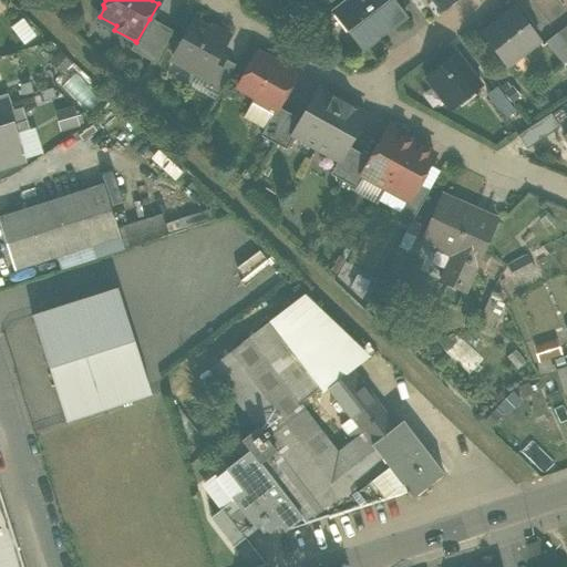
[(361,50),(362,52),(406,18),(392,0),(348,0),(332,13),(333,14),(339,10),(367,47),(361,50)]
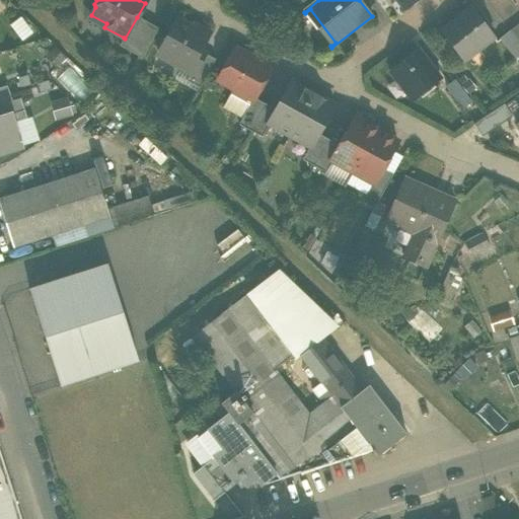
[(396,0),(405,9),(416,0),(396,0)]
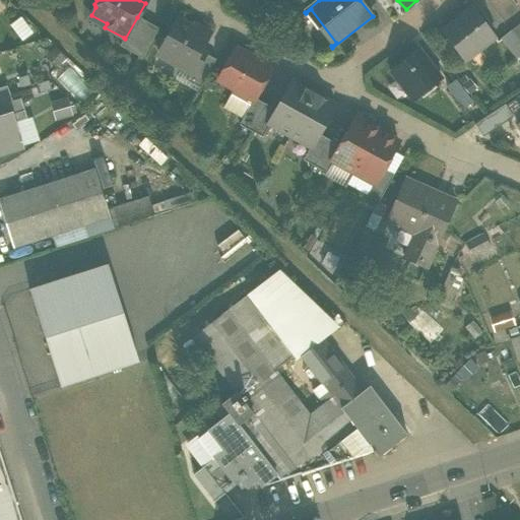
[(440,33),(462,61),(494,37),(470,8),(440,33)]
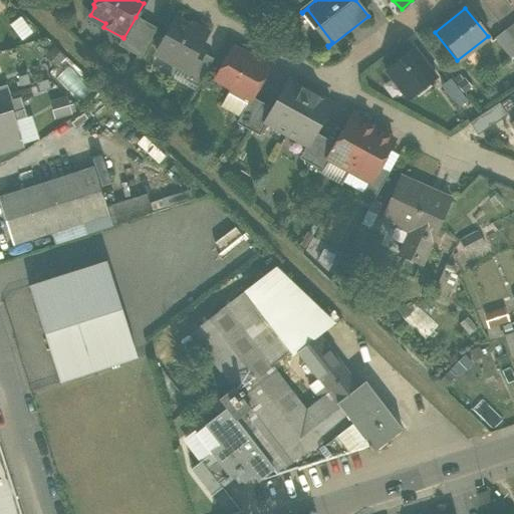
[(302,13),(327,45),(332,42),(307,9),(302,13)]
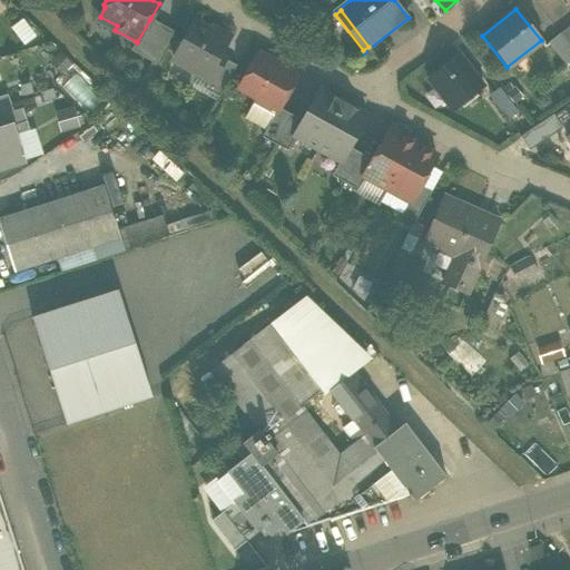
[(12,26),(23,43),(37,36),(26,18),(12,26)]
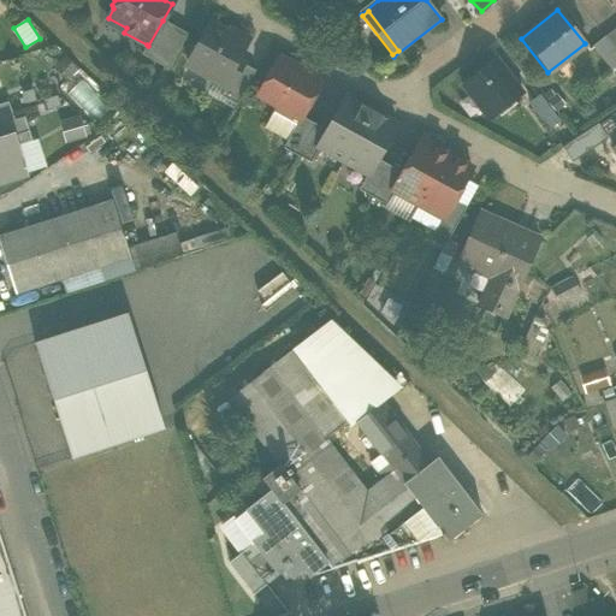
[(141,55),(169,70),(188,34),(163,21),(148,46),(147,45),(141,55)]
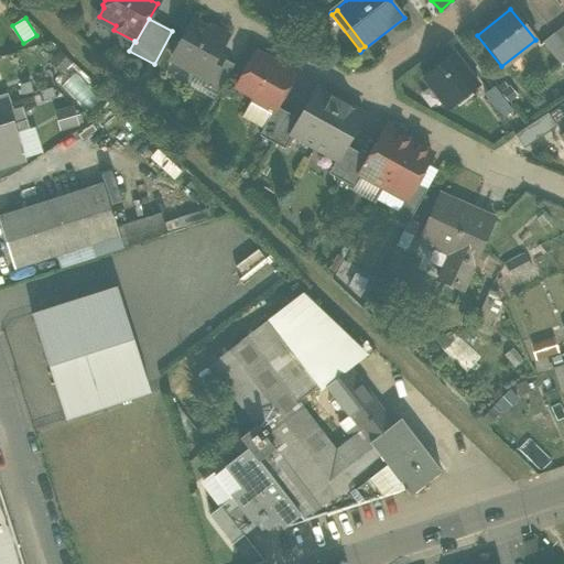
[(207,79),(210,80),(223,58),(216,55),(227,36),(210,28),(208,32),(192,22),(172,60),(195,73),(207,79)]
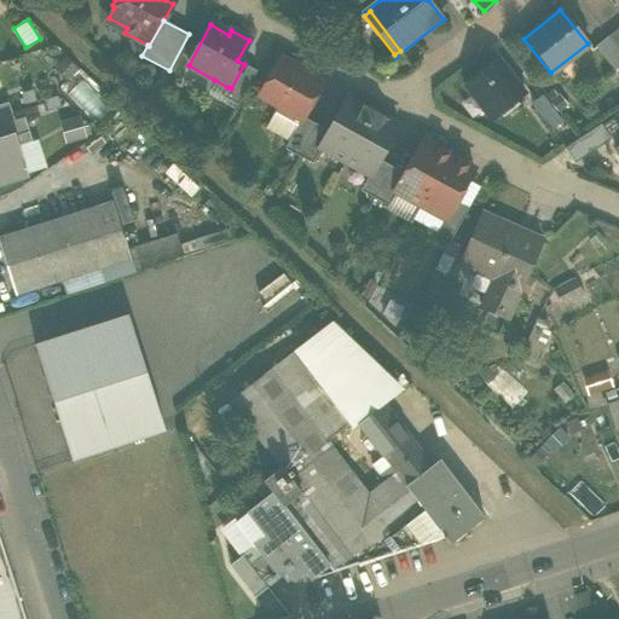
[(618,28),(607,38),(618,52),(618,28)]
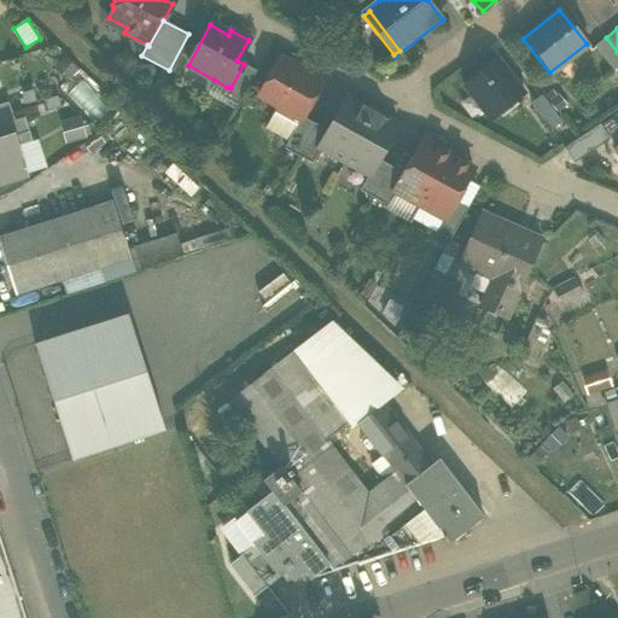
[(610,70),(617,63),(617,52),(606,38),(593,48),(610,70)]
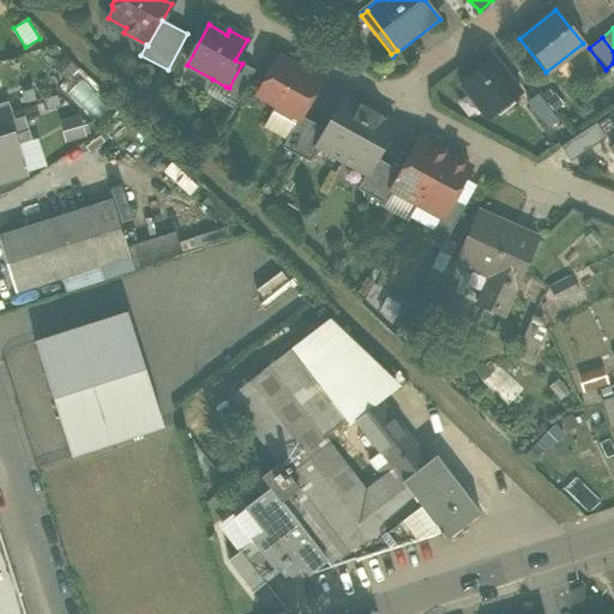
[(275,107),(293,116),(302,97),(309,101),(317,86),(306,80),(308,76),(277,59),(259,92),(278,103),(275,107)]
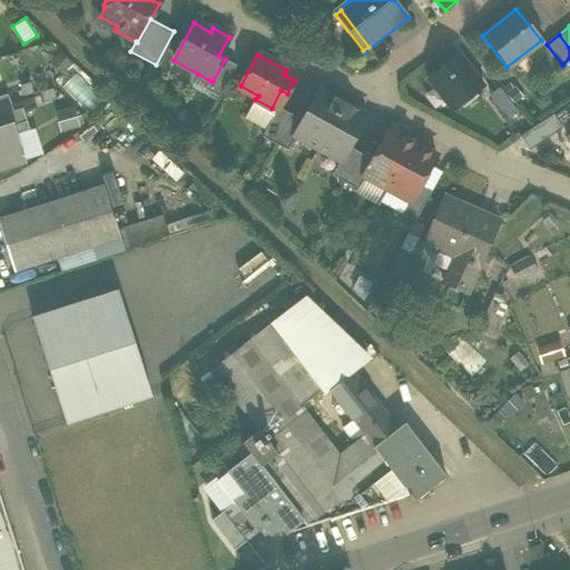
[(428,78),(452,110),(484,87),(460,55),(428,78)]
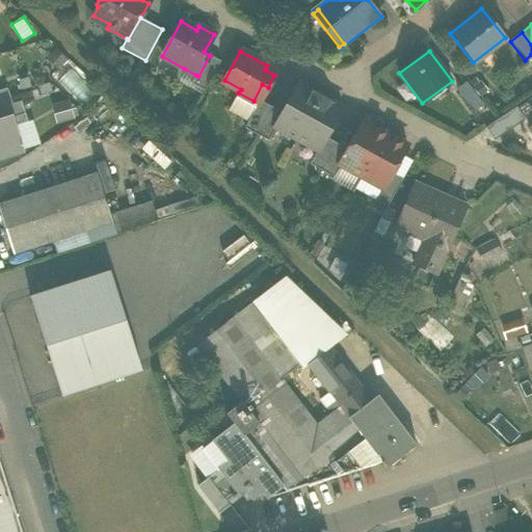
[(191,83),(205,90),(220,61),(210,55),(198,76),(195,75),(191,83)]
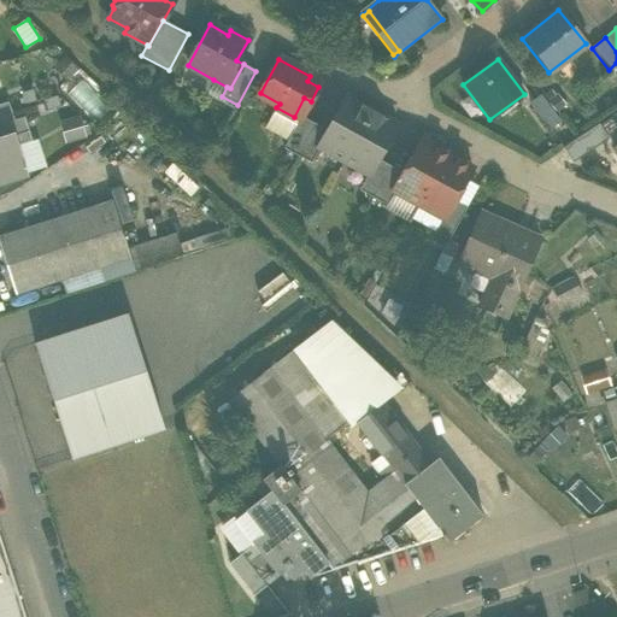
[(227,87),(213,80),(207,90),(209,95),(218,101),(222,97),(227,87)]
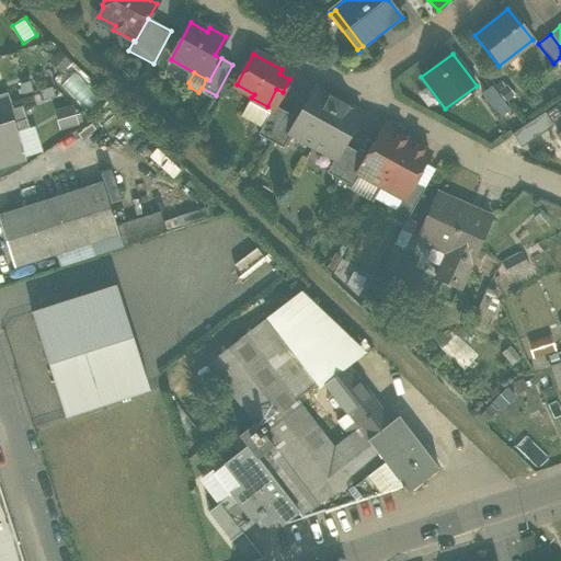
[(481,94),(499,117),(510,110),(491,87),(481,94)]
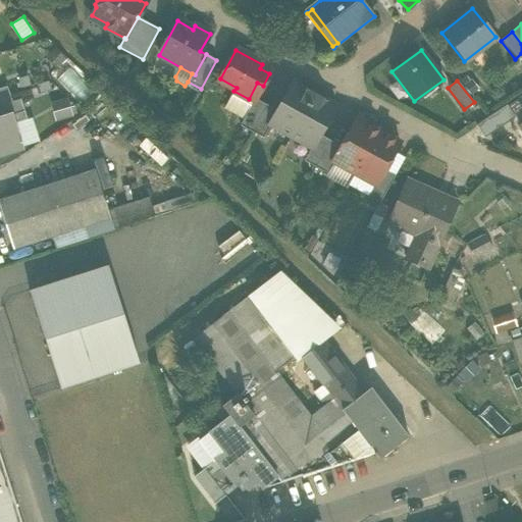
[(270,125),(291,137),(314,94),(293,83),(276,111),(269,124),(270,125)]
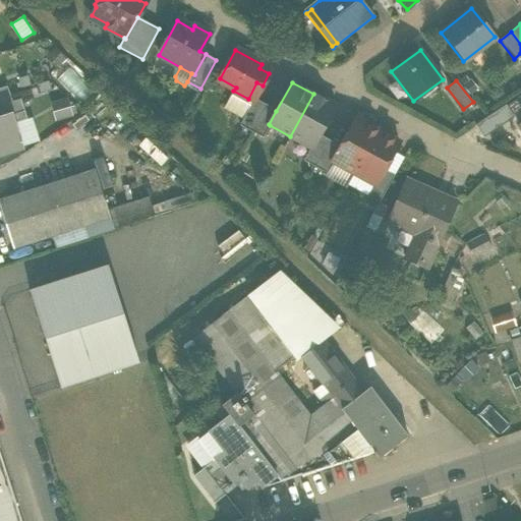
[(0,92),(0,105),(11,102),(7,90),(0,92)]
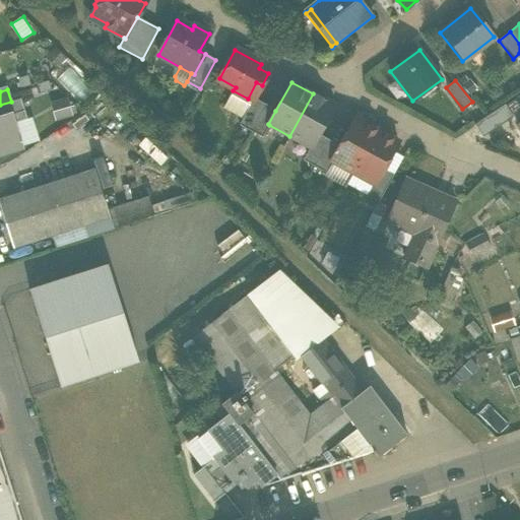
[(248,99),(233,90),(223,109),(242,119),(252,102),(248,99)]
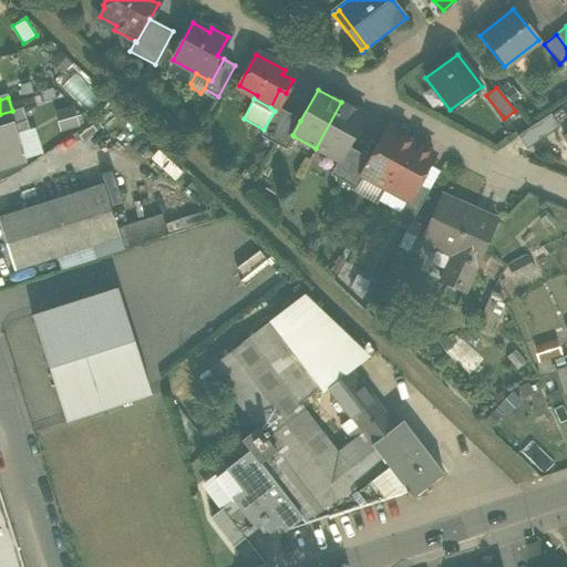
[(364,115),(341,102),(316,148),(338,161),(339,162),(347,146),(364,115)]
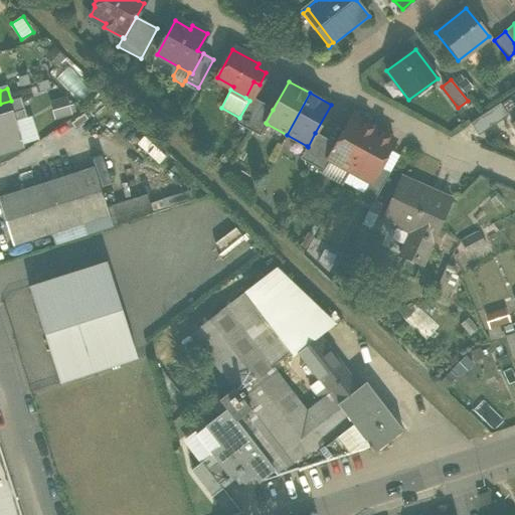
[(0,104),(0,116),(11,114),(13,122),(26,118),(20,98),(11,101),(0,104)]
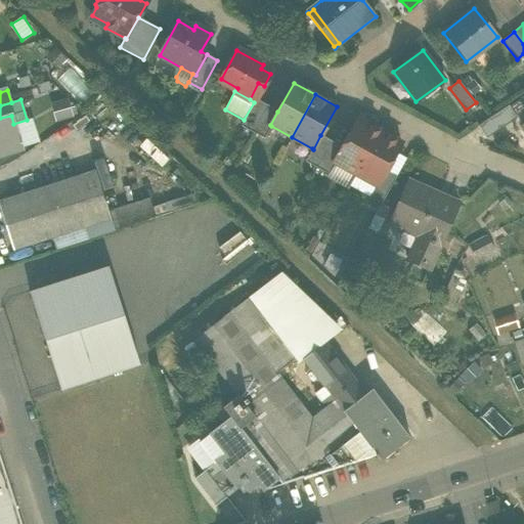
[(241,126),(252,132),(267,105),(255,99),(254,102),(244,120),(241,126)]
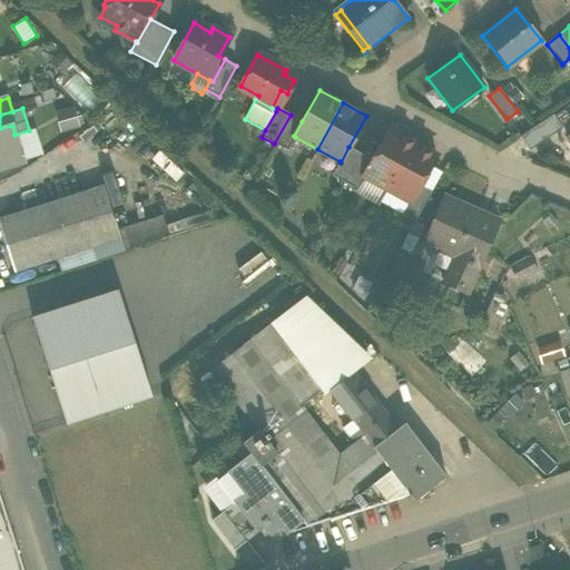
[(74,110),(58,115),(62,129),(77,126),(74,110)]
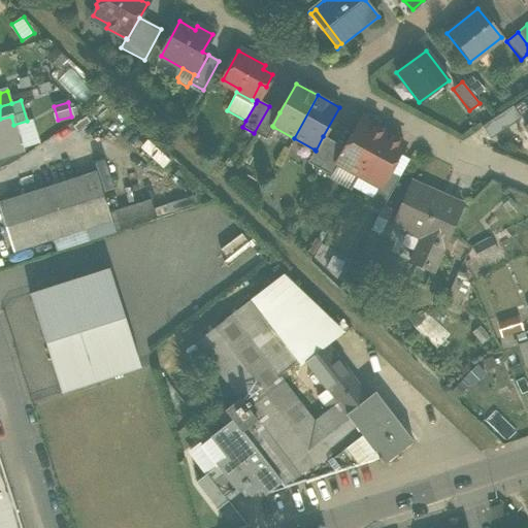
[(279,112),(269,106),(254,133),(266,140),(273,127),(272,126),(279,112)]
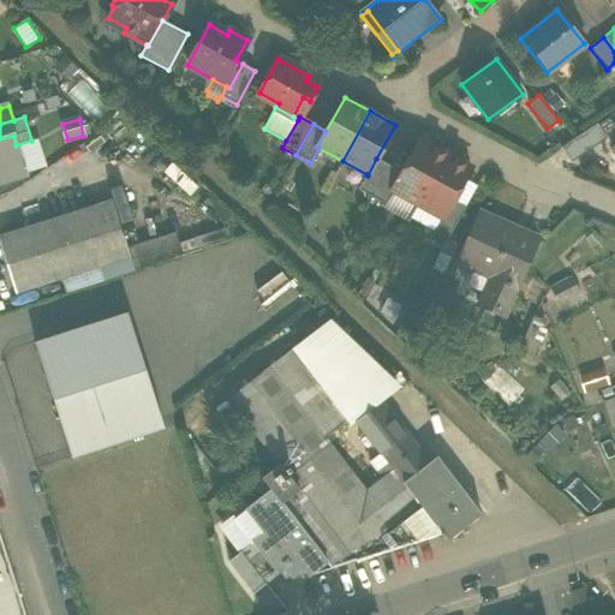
[(596,124),(561,148),(571,162),(607,138),(596,124)]
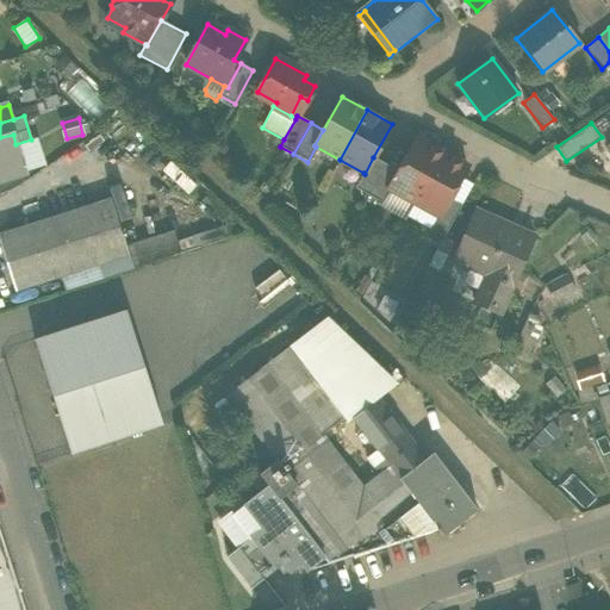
[(16,144),(13,135),(0,137),(0,180),(25,173),(16,144)]
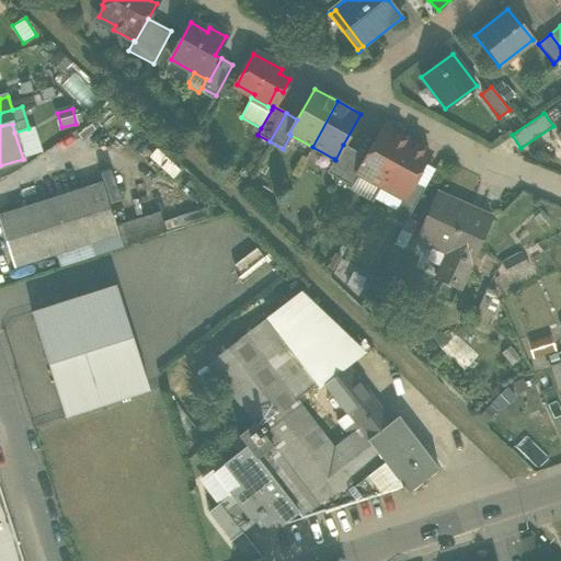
[(358,174),(380,186),(405,140),(396,136),(397,134),(396,130),(387,126),(384,126),(366,158),(357,174),(358,174)]
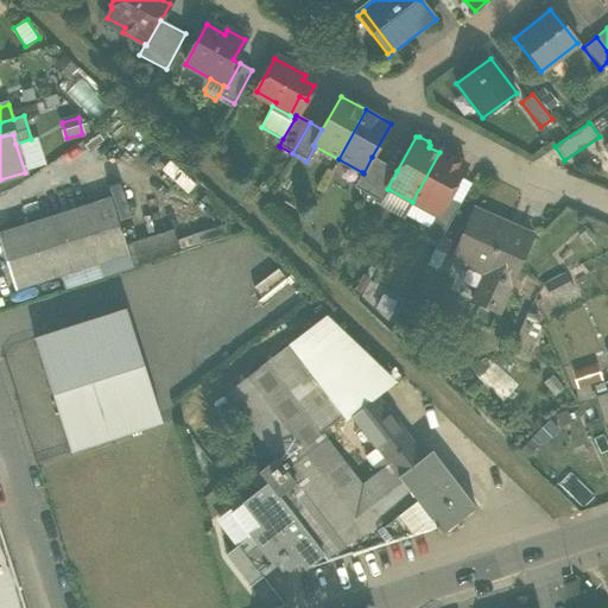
[(439,151),(439,152),(412,202),(436,215),(437,216),(447,198),(458,178),(464,166),(453,159),(454,158),(453,154),(444,150),(439,151)]
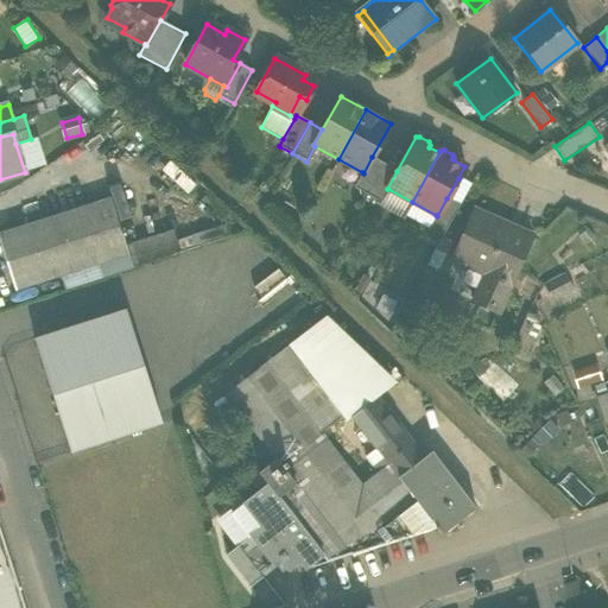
[(354,188),(367,195),(385,164),(372,157),(363,173),(362,172),(354,188)]
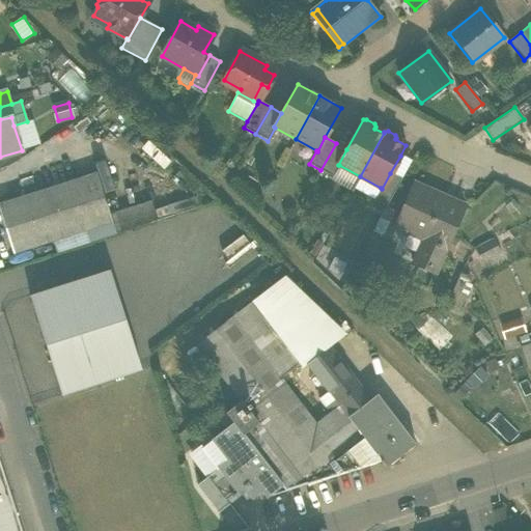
[(346,149),(336,143),(320,170),(333,177),(339,165),(338,165),(346,149)]
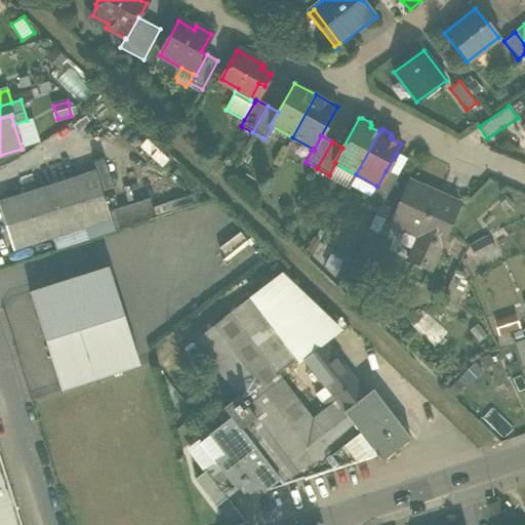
[(386,171),(397,177),(407,159),(396,154),(386,171)]
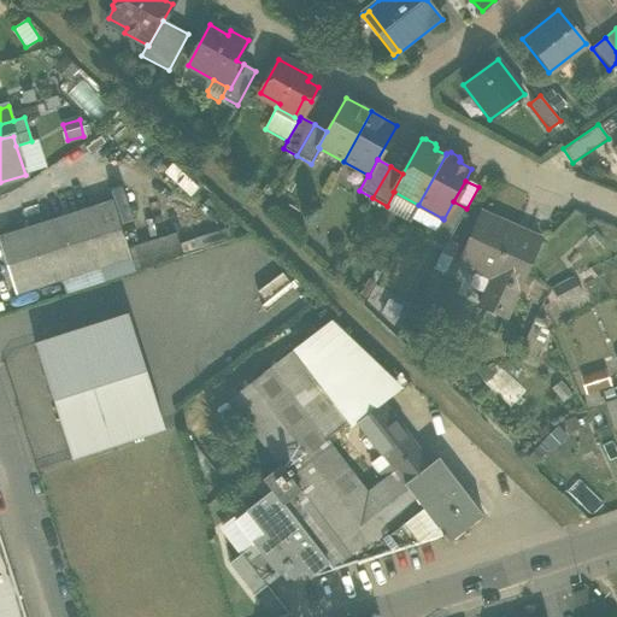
[(394,192),(387,206),(386,209),(409,222),(411,219),(418,205),(394,192)]
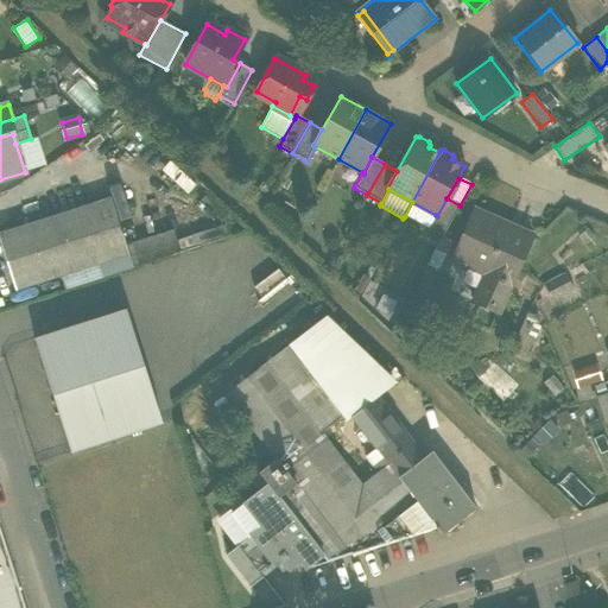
[(59,277),(128,254),(125,245),(111,197),(0,233),(0,244),(16,291),(59,277)]
